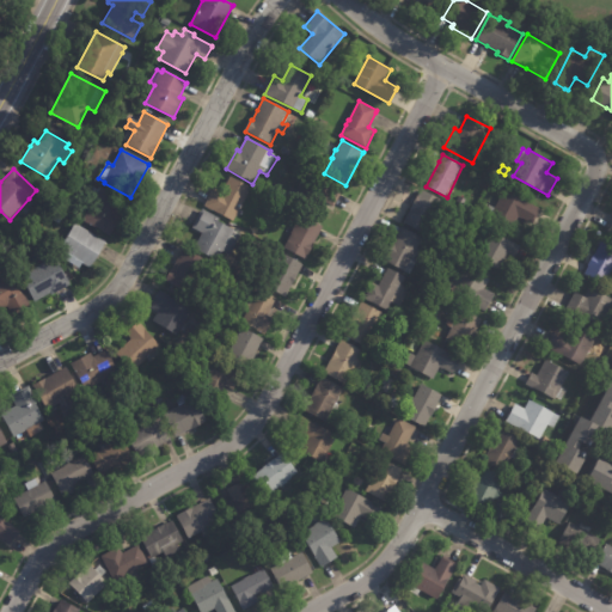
[(60,195),(50,189),(61,172),(69,177),(60,195)]
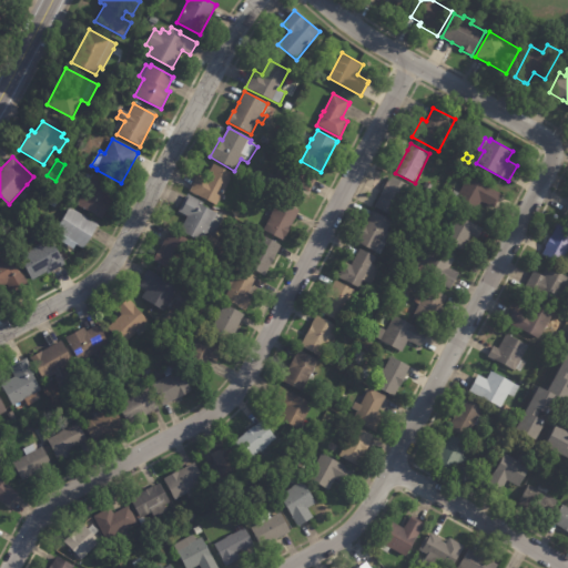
[(316,181),(311,193),(297,185),(292,196),(271,185),(284,161),(317,179),(316,181)]
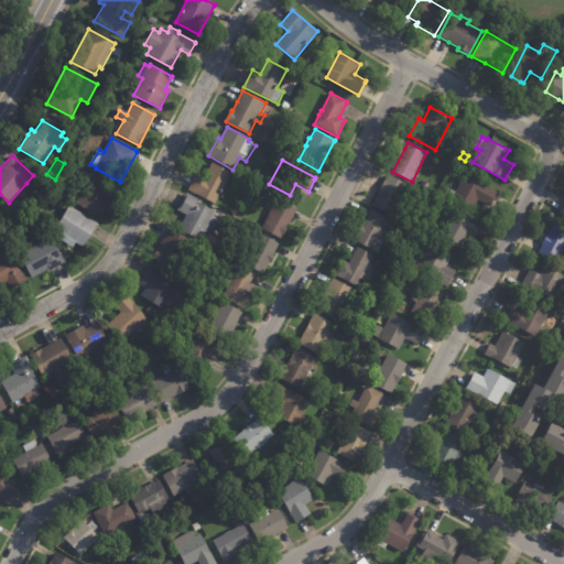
[(188,191),(197,174),(205,177),(213,163),(234,174),(217,205),(188,191)]
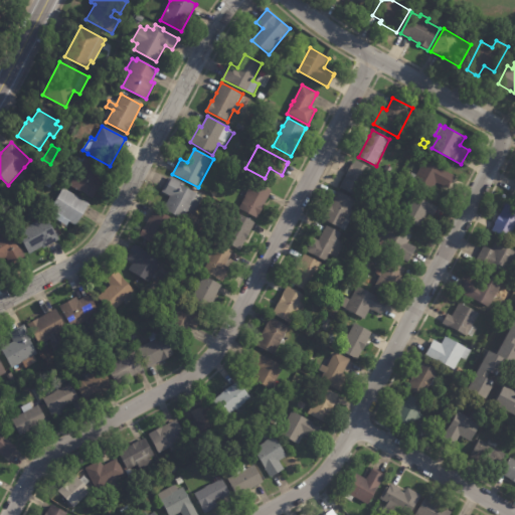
[(84,158),(104,169),(99,180),(102,182),(94,198),(69,186),(76,171),(72,169),(78,158),(83,160),(84,158)]
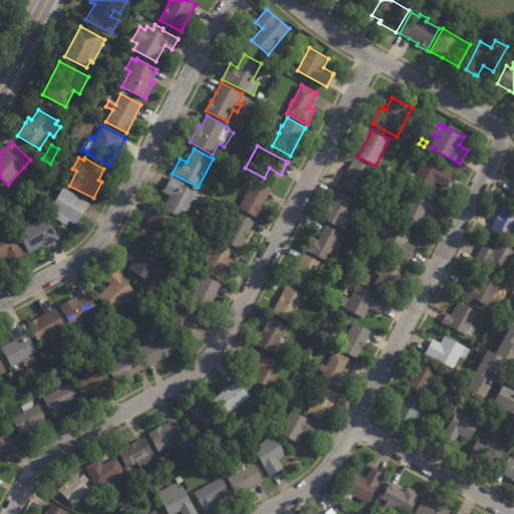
[(345,177),(344,176),(350,165),(351,166),(354,160),(372,170),(358,198),(339,188),(345,177)]
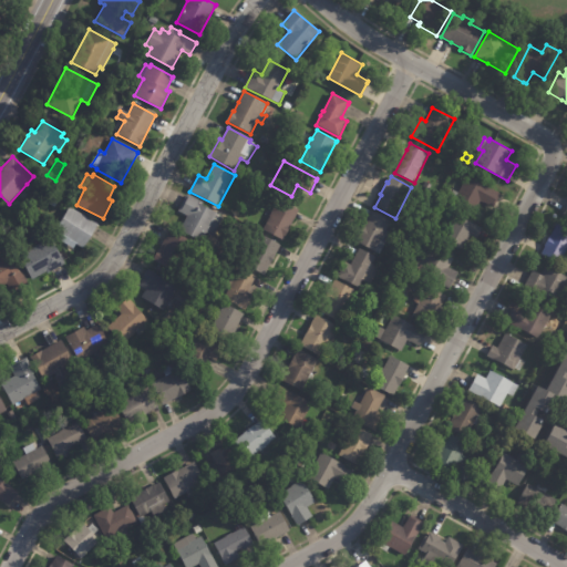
[(501,197),(494,208),(482,202),(475,213),(455,202),(456,199),(451,196),(454,191),(459,194),(468,176),(502,195),(501,197)]
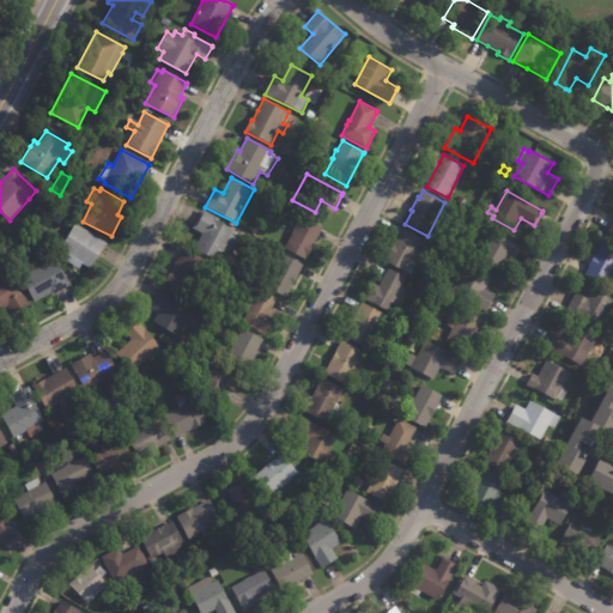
[(194,249),(202,235),(193,229),(202,210),(218,218),(217,222),(235,231),(234,232),(241,236),(230,256),(223,253),(218,262),(194,249)]
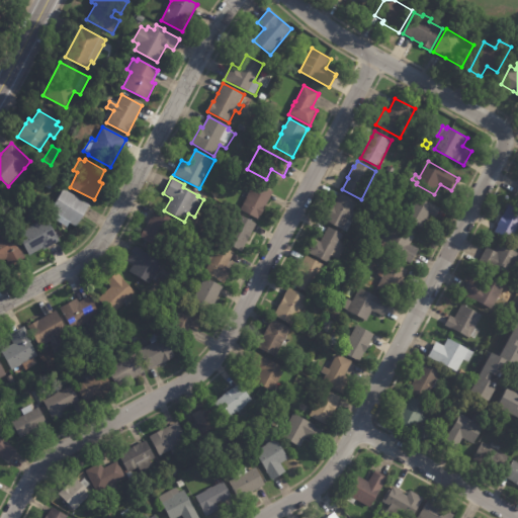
[(384,177),(392,181),(390,185),(382,182),(384,177)]
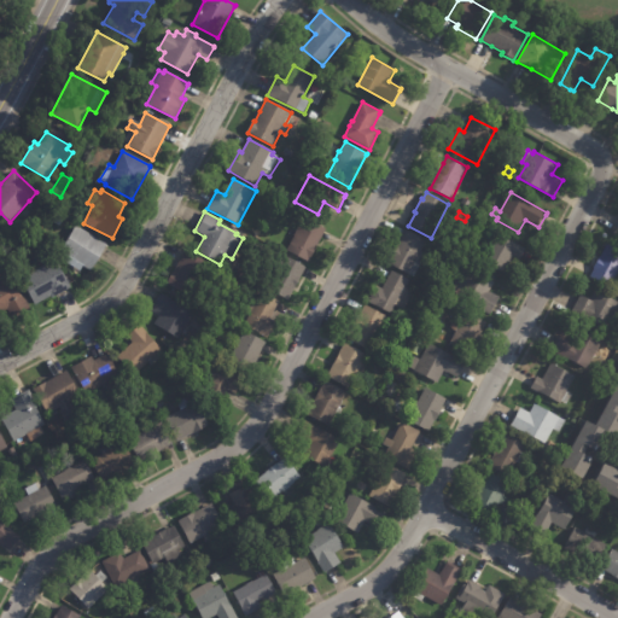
[(56,215),(64,220),(60,226),(52,221),(56,215)]
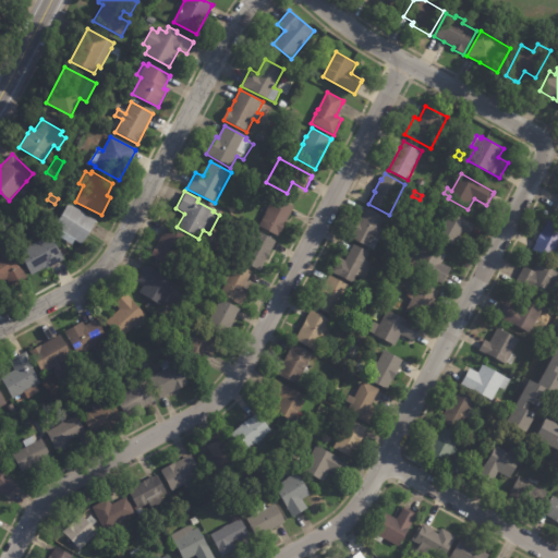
[(293,209),(279,238),(259,227),(275,197),(294,207),(293,209)]
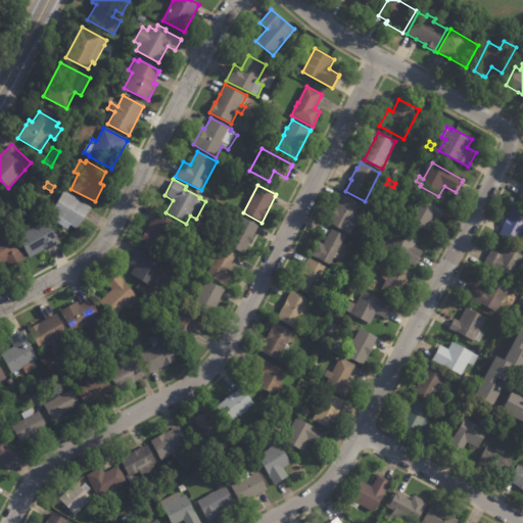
[(90,209),(77,230),(70,226),(67,230),(55,222),(57,218),(51,214),(64,191),(90,207),(90,209)]
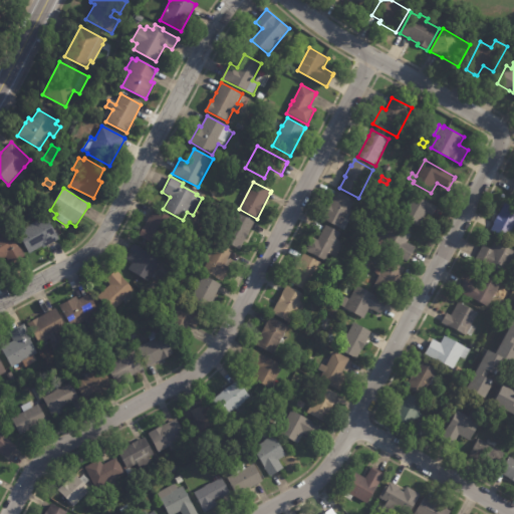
[(324,216),(323,215),(331,201),(331,202),(337,191),(355,201),(351,210),(355,212),(345,231),(322,219),(324,216)]
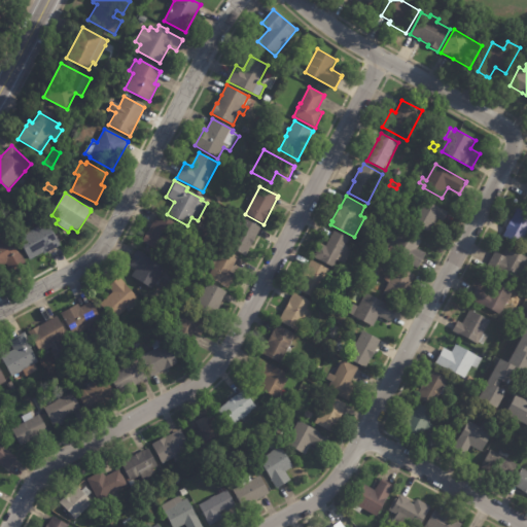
[(15,198),(22,206),(15,210),(10,202),(15,198)]
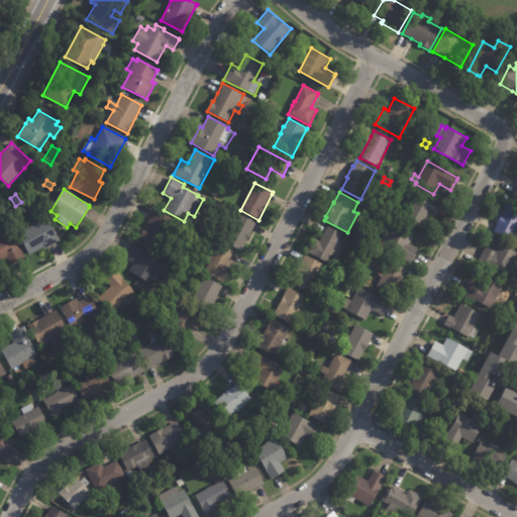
[(439,210),(434,218),(430,216),(423,229),(403,218),(410,206),(406,204),(411,196),(414,198),(415,195),(440,209),(439,210)]
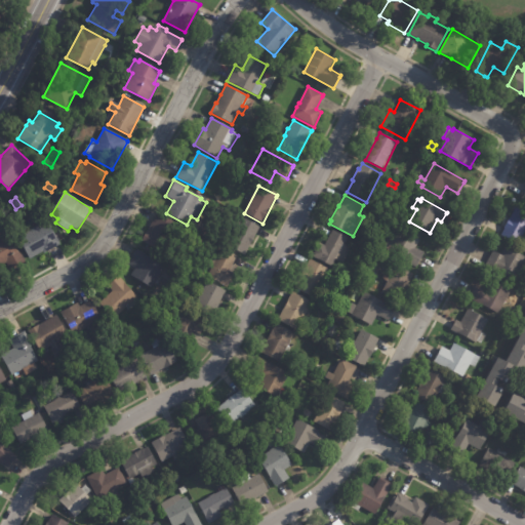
[(502,235),(515,208),(524,212),(524,232),(519,244),(501,236),(502,235)]
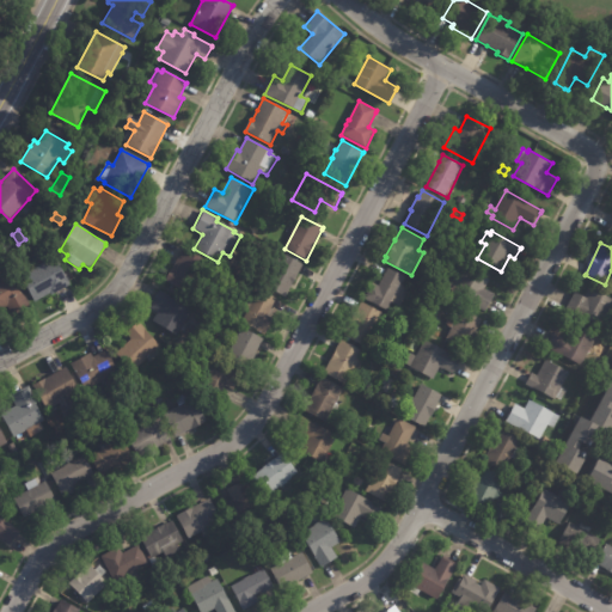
[(183,256),(202,265),(187,294),(165,282),(181,255),(183,256)]
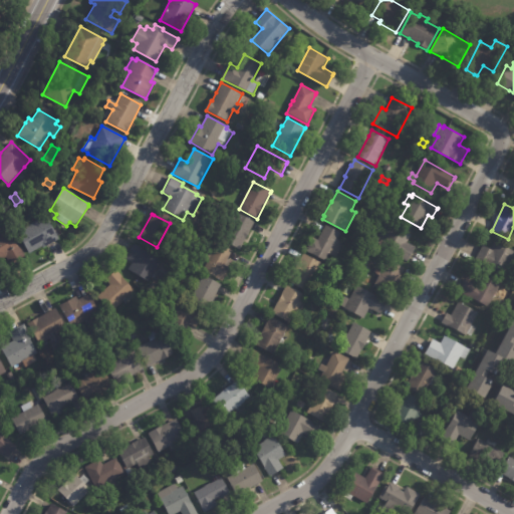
[(254,223),(243,244),(226,234),(237,214),(254,223)]
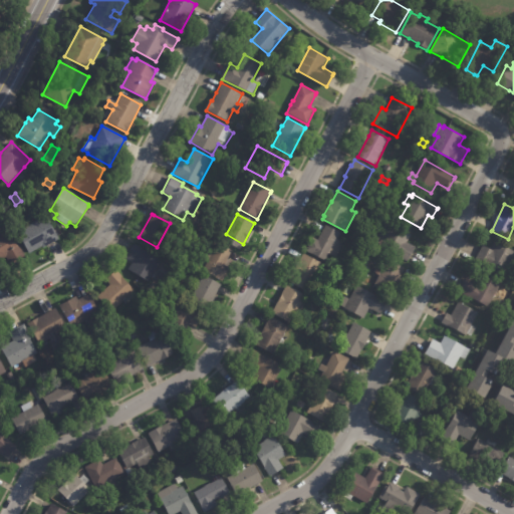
[(59,239),(43,249),(42,247),(29,254),(17,233),(46,216),(59,239)]
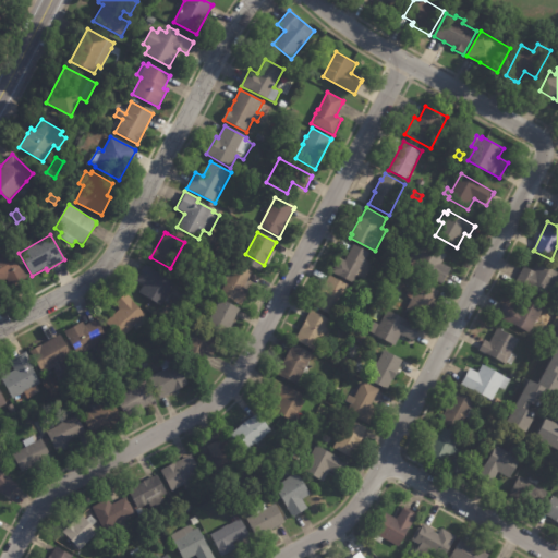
[(425,244),(447,255),(443,264),(452,269),(444,284),(412,268),(414,265),(408,262),(419,242),(424,245),(425,244)]
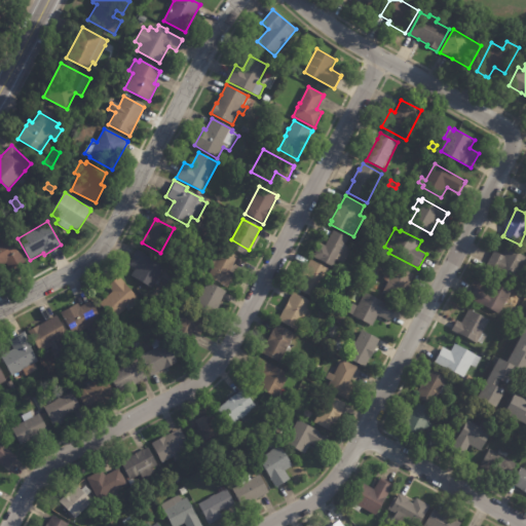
[(331,237),(334,231),(348,238),(345,246),(352,250),(344,264),(337,261),(333,268),(313,257),(320,243),(326,247),(331,237)]
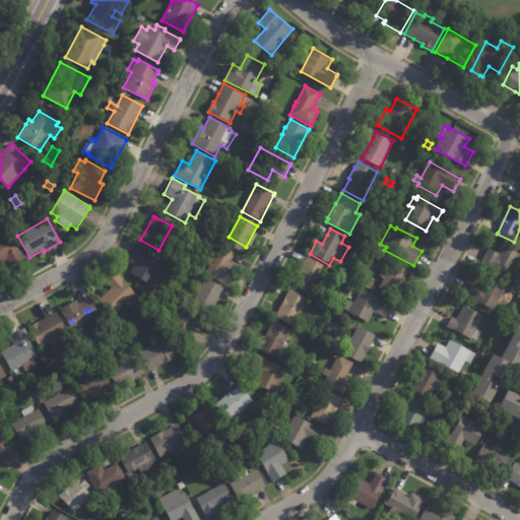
[(24,261),(11,269),(6,261),(0,264),(0,239),(8,235),(15,248),(18,247),(25,260),(24,261)]
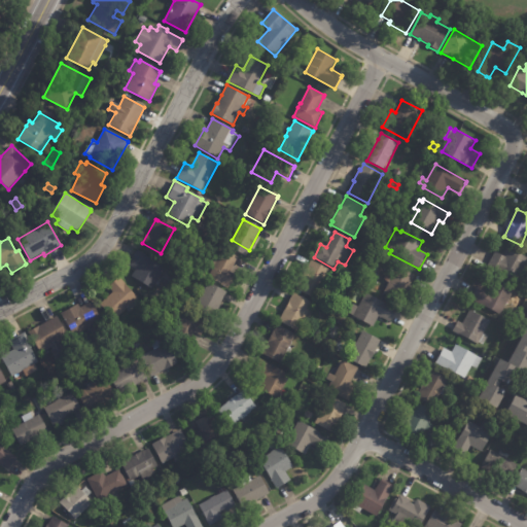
[(526,265),(518,282),(488,267),(495,252),(503,256),(508,248),(526,257),(526,265)]
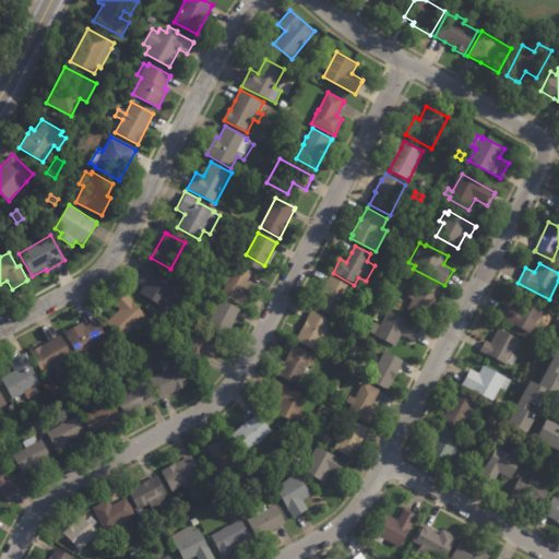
[(137,282),(146,265),(155,271),(155,272),(176,284),(163,308),(140,295),(144,286),(137,282)]
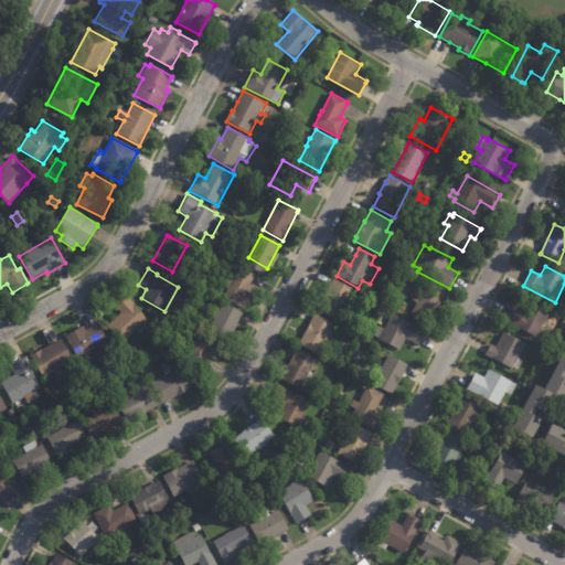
[(255,276),(247,291),(254,295),(246,310),(223,298),(228,288),(223,285),(230,273),(235,276),(240,268),(255,276)]
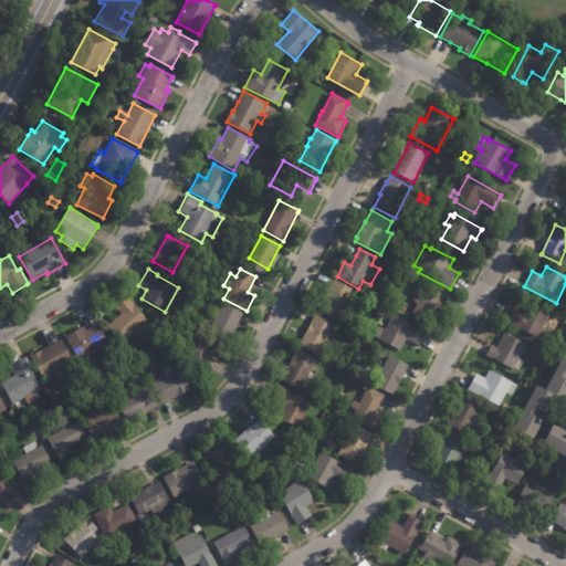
[(404,278),(408,272),(413,275),(410,281),(404,278)]
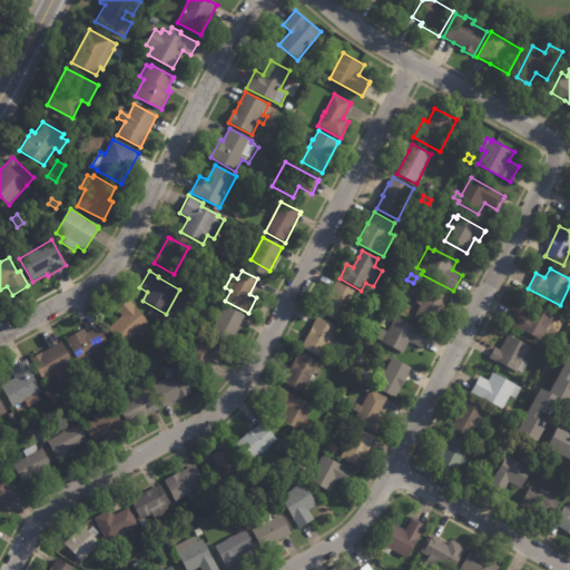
[(320,313),(337,282),(359,293),(342,324),(320,313)]
